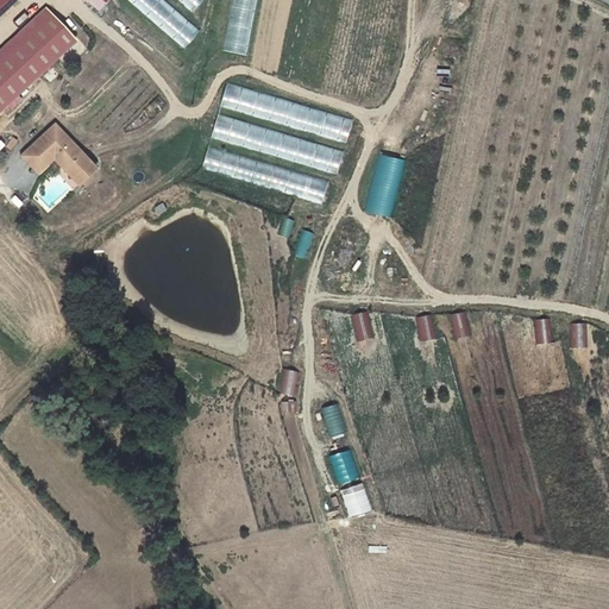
[(0,0),(0,14),(17,0),(0,0)]
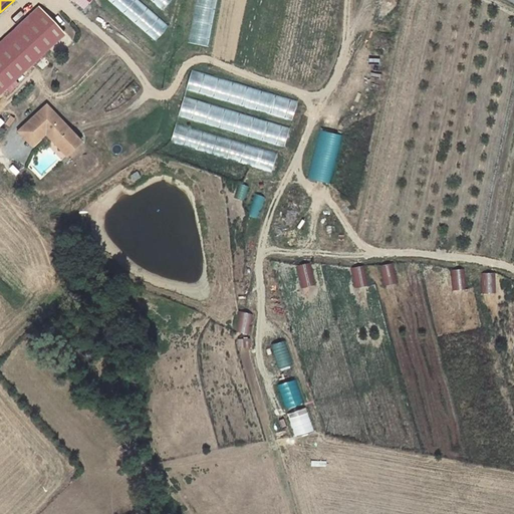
[(139,0),(107,0),(156,41),(169,25),(139,0)]
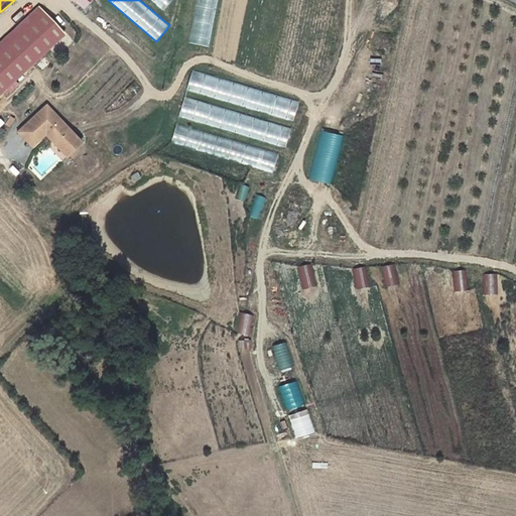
[(150,0),(162,10),(170,0),(150,0)]
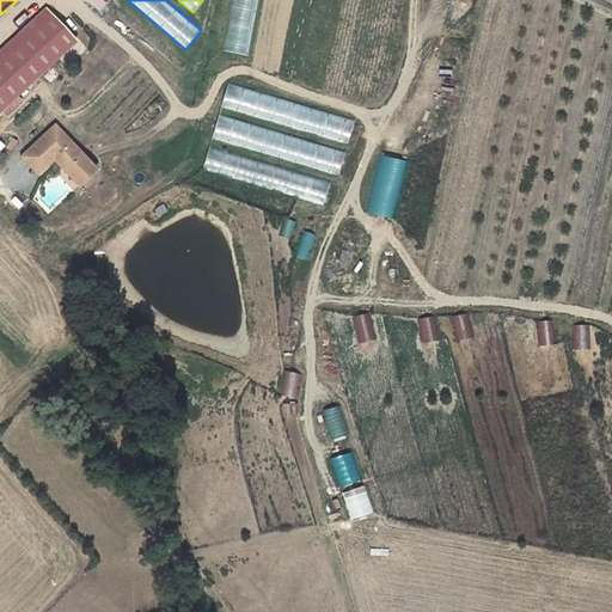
[(46,10),(0,50),(0,110),(75,41),(46,10)]
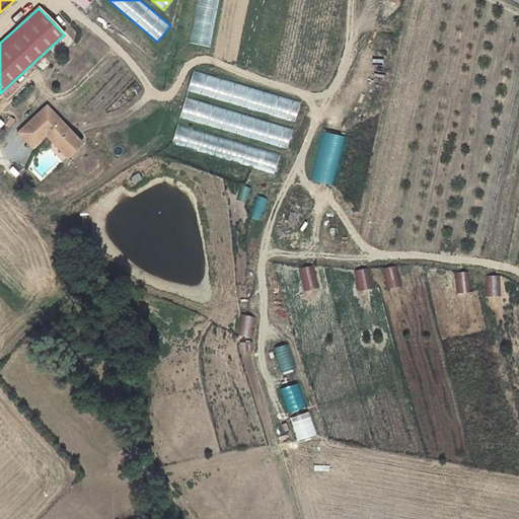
[(300,100),(194,72),(191,81),(199,83),(196,94),(295,121),(300,100)]
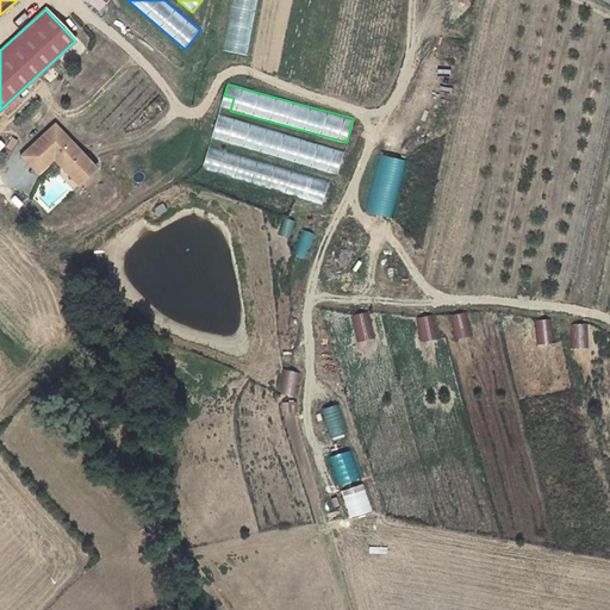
[(211,142),(338,170),(344,147),(216,118),(211,142)]
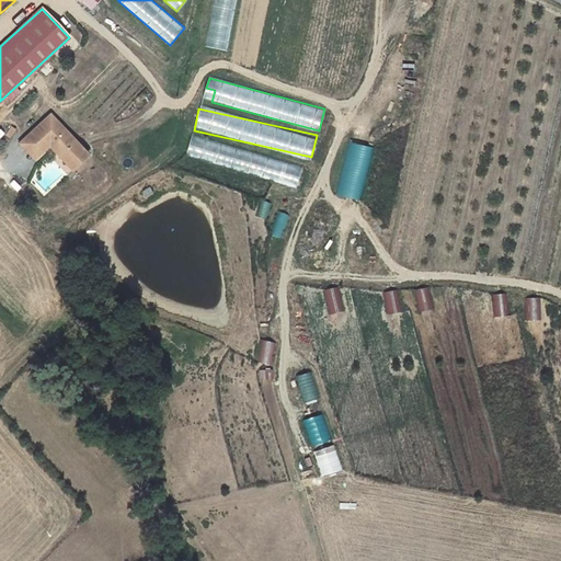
[(50,115),(25,136),(39,153),(48,146),(50,144),(53,147),(50,149),(65,165),(81,151),(50,115)]
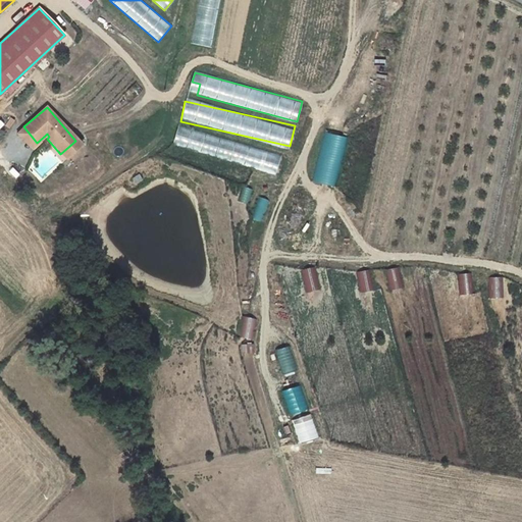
[(37,143),(23,126),(17,133),(31,148),(37,143)]
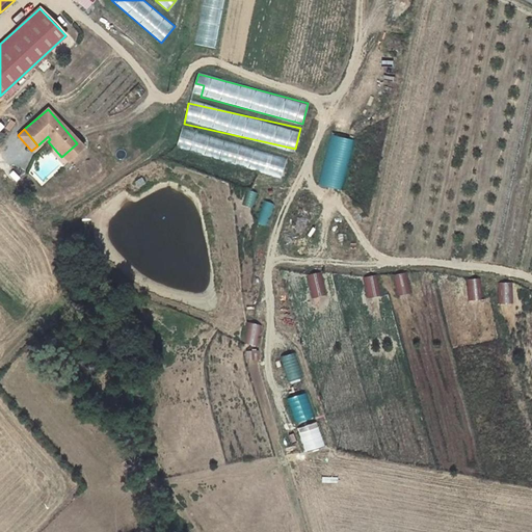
[(281,177),(286,158),(181,129),(176,148),(281,177)]
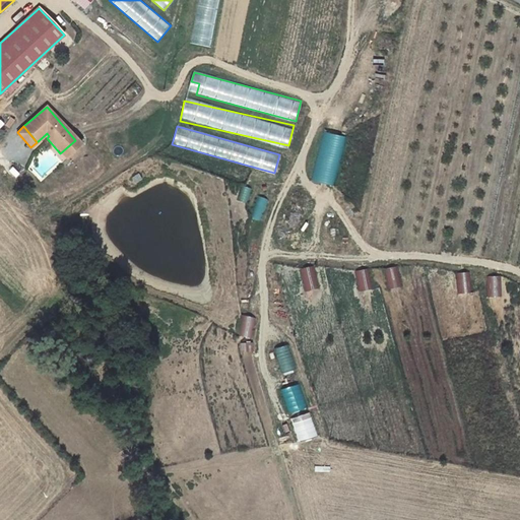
[(313,181),(334,185),(343,135),(321,131),(313,181)]
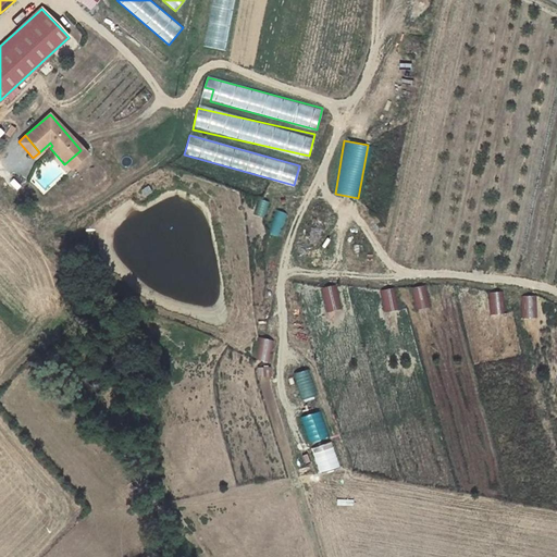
[(86,156),(81,150),(64,164),(70,170),(86,156)]
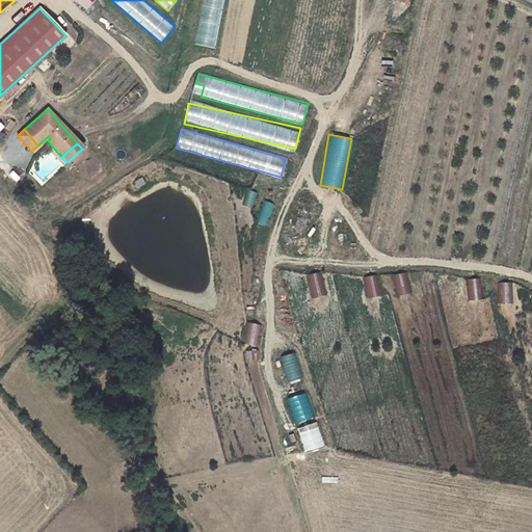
[(262,201),(258,223),(267,225),(271,203),(262,201)]
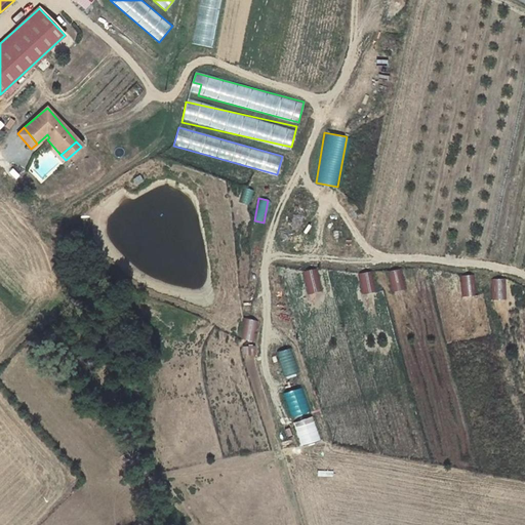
[(309,294),(324,289),(318,268),(301,273),(309,294)]
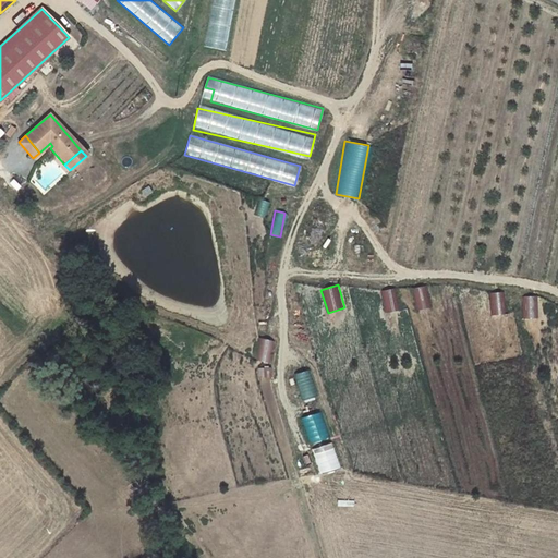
[(416,310),(431,307),(426,286),(412,289),(416,310)]
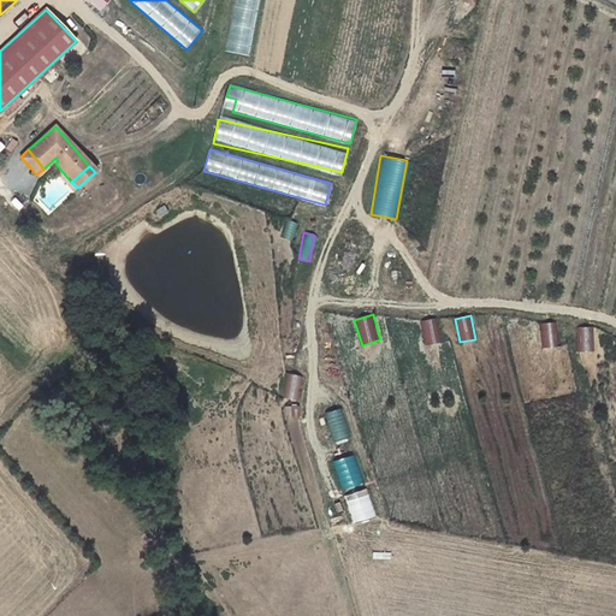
[(439,343),(438,319),(421,320),(422,344),(439,343)]
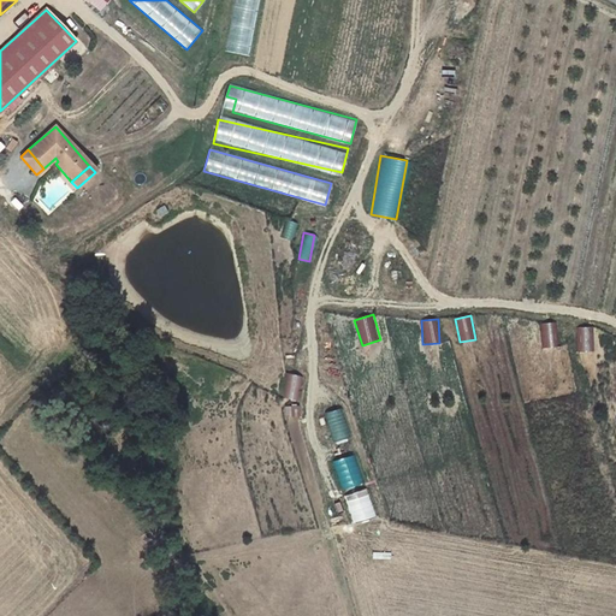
[(542,324),(543,348),(560,347),(558,323),(542,324)]
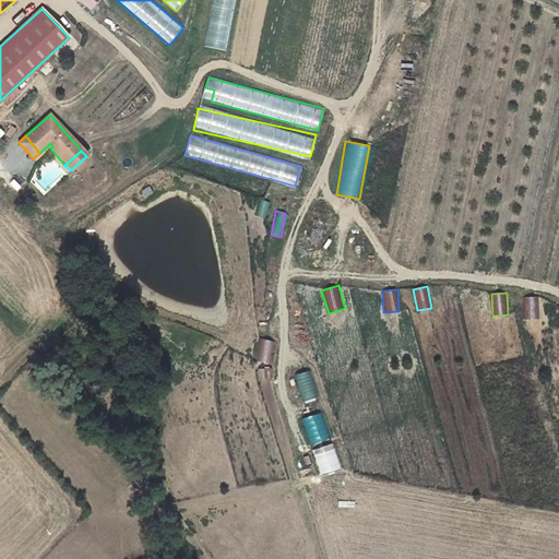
[(523,297),(524,320),(539,319),(538,297),(523,297)]
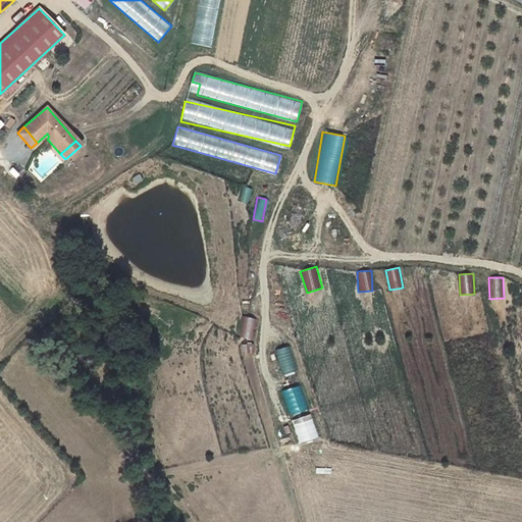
[(240,336),(249,340),(254,318),(245,316),(240,336)]
